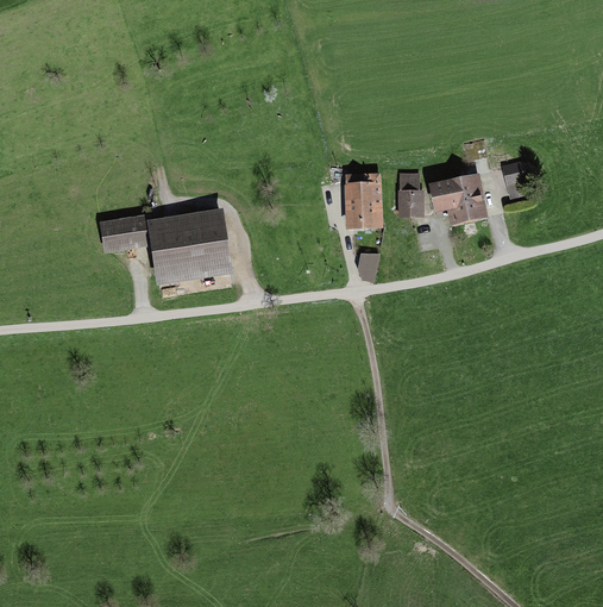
[(523,162),(501,166),(508,199),(529,194),(523,162)]
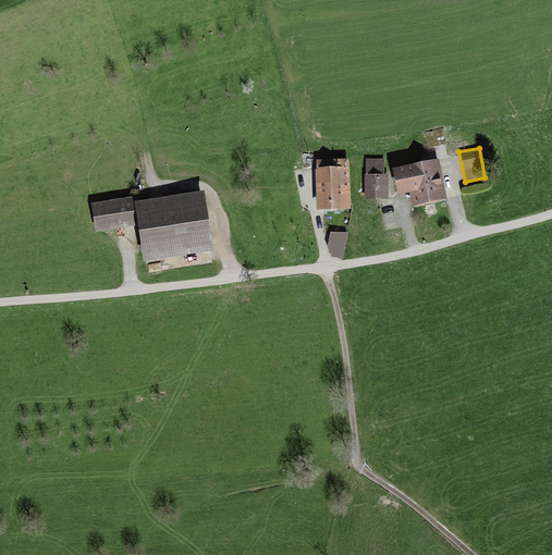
[(438,157),(393,167),(399,195),(409,190),(412,205),(449,198),(438,157)]
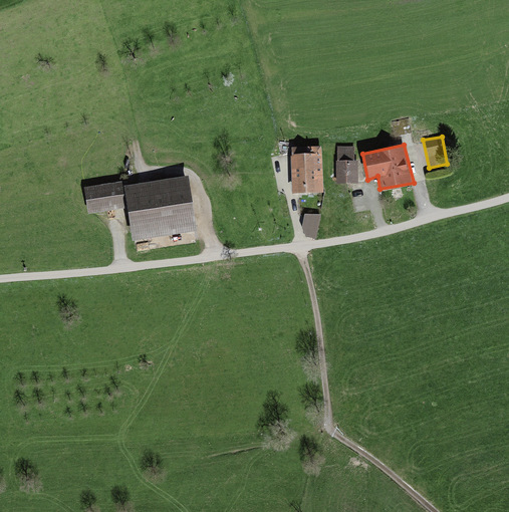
[(320,146),(289,147),(291,192),(322,191),(320,146)]
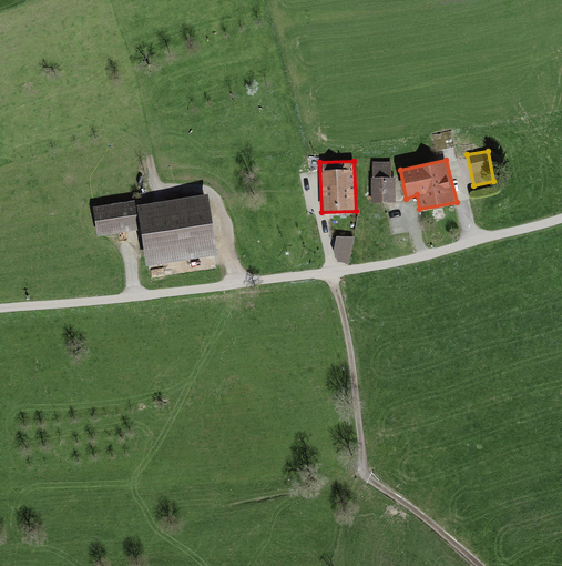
[(392,163),(369,163),(370,202),(395,202),(392,163)]
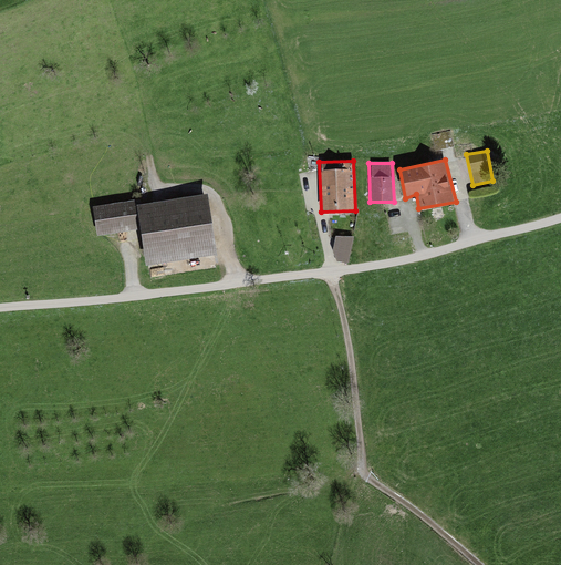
[(208,193),(90,205),(95,235),(139,228),(144,259),(218,250),(208,193)]
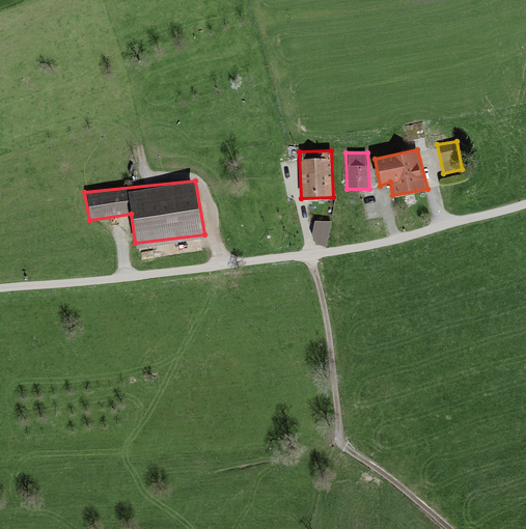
[(314,220),(310,233),(315,245),(325,247),(329,221),(314,220)]
